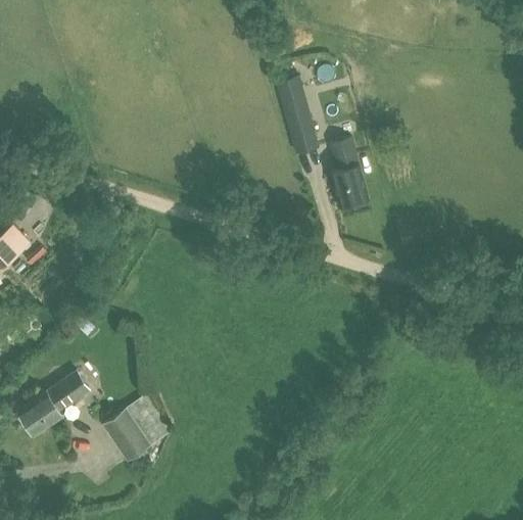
[(320,148),(298,77),(277,83),(298,154),(320,148)]
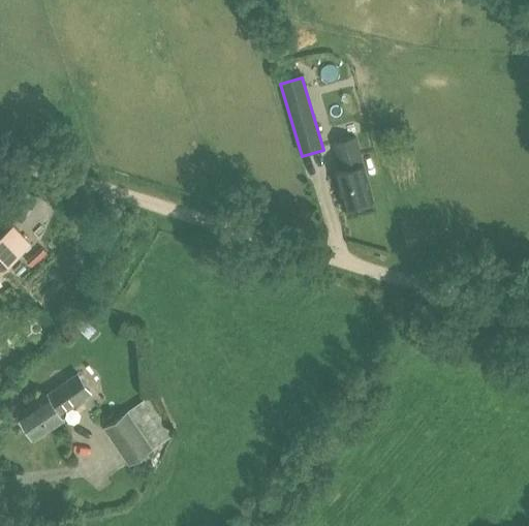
[(344,210),(373,202),(364,167),(355,138),(334,145),(342,173),(335,175),(344,210)]
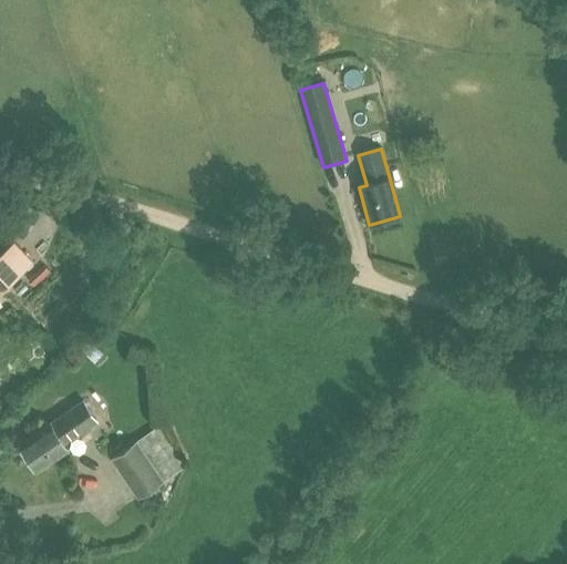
[(0,291),(2,295),(35,265),(14,244),(0,257),(0,291)]
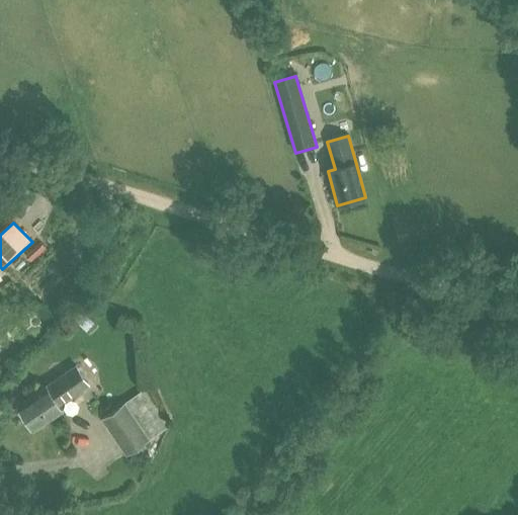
[(82,392),(90,387),(77,367),(69,373),(47,388),(17,408),(33,432),(64,412),(60,407),(82,392)]
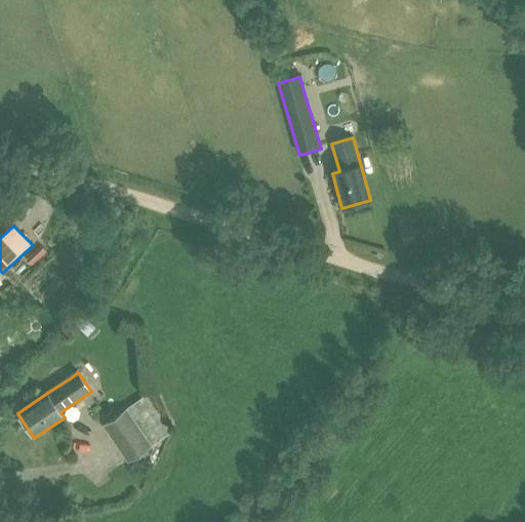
[(128,465),(170,436),(145,398),(103,427),(128,465)]
